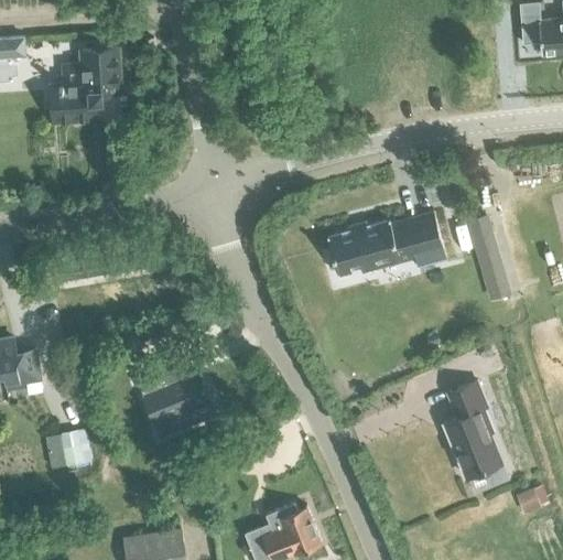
[(538,3),(518,6),(521,45),(539,44),(540,57),(562,55),(562,1),(561,2),(562,20),(540,22),(538,3)]
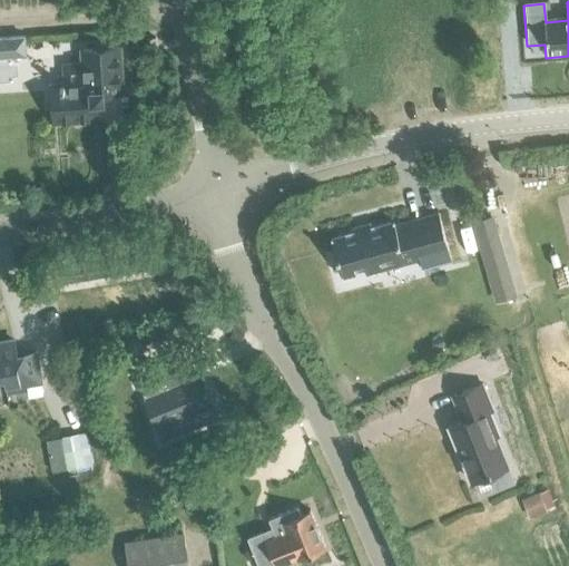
[(146,44),(148,52),(156,50),(154,41),(146,44)]
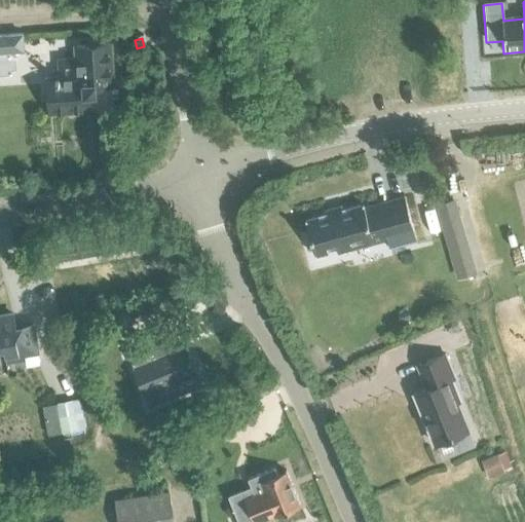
[(60,81),(46,82),(48,115),(89,112),(88,96),(96,96),(95,88),(111,87),(108,46),(75,49),(76,63),(59,64),(60,81)]
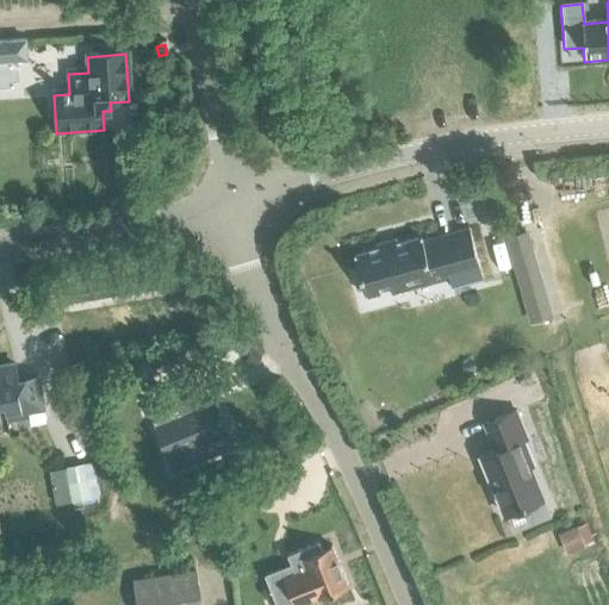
[(355,257),(366,299),(448,276),(452,289),(483,281),(470,230),(423,243),(422,239),(355,257)]
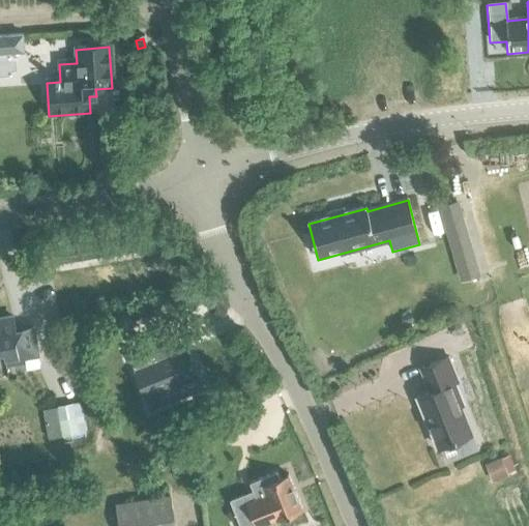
[(456,204),(439,209),(461,283),(463,283),(475,279),(477,279),(456,204)]
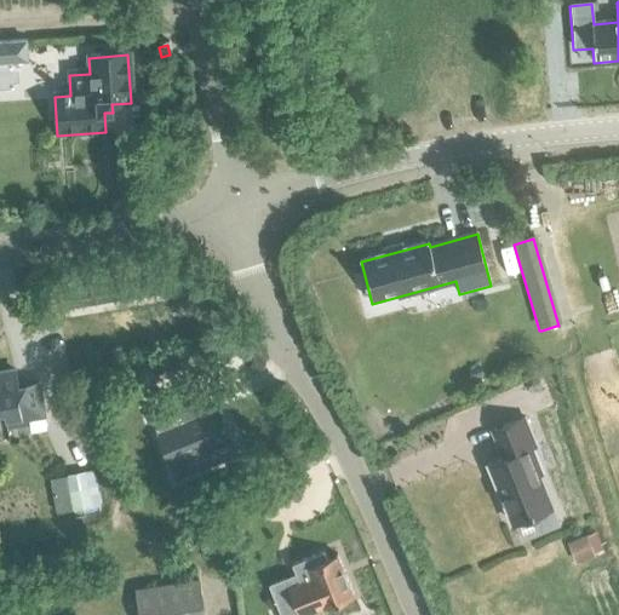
[(0,423),(5,423),(7,431),(27,427),(29,436),(44,434),(41,419),(36,389),(15,394),(12,375),(0,377),(0,423)]
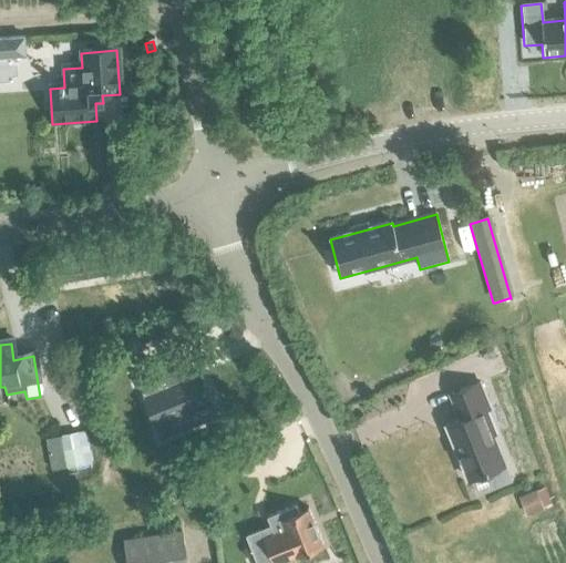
[(146,390),(140,393),(154,428),(167,422),(181,417),(186,431),(216,418),(211,405),(199,378),(184,385),(179,376),(146,390)]
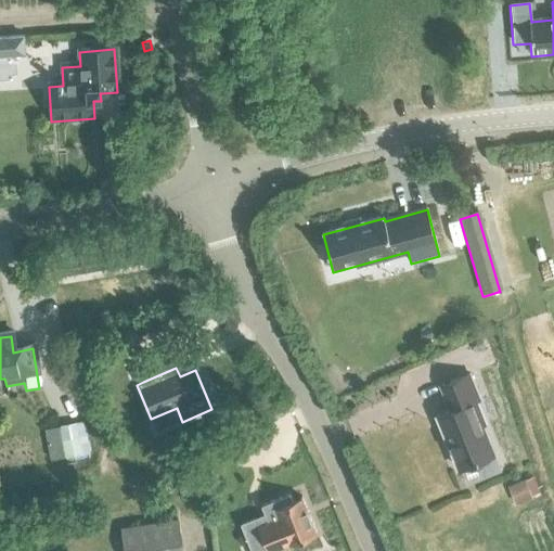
[(437,418),(449,447),(447,451),(449,457),(453,458),(458,470),(494,455),(474,404),(480,400),(469,376),(440,387),(451,411),(437,418)]
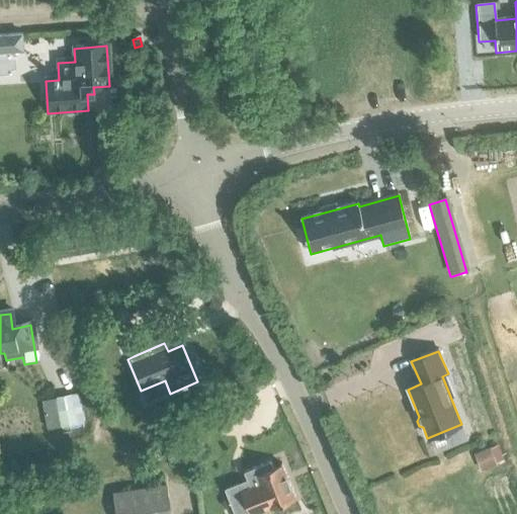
[(77,398),(55,401),(60,430),(82,426),(77,398)]
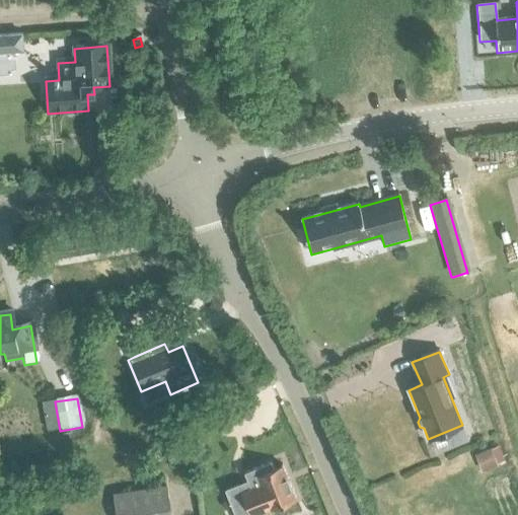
[(223,412),(210,418),(216,432),(229,427),(223,412)]
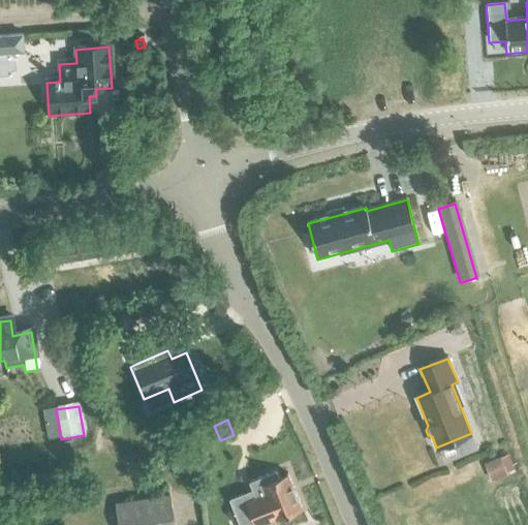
[(499,459),(484,465),(491,481),(506,475),(499,459)]
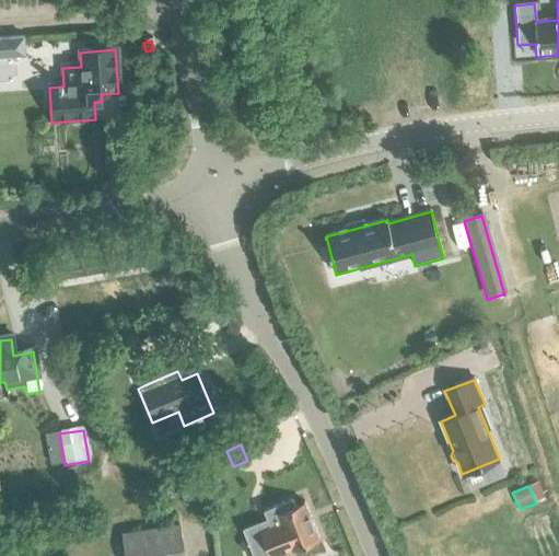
[(260,533),(270,555),(283,555),(292,552),(293,553),(319,542),(305,505),(278,516),(281,524),(260,533)]
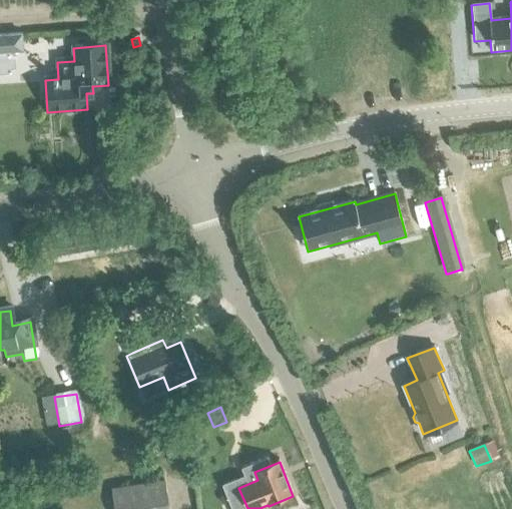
[(112,488),(115,508),(167,508),(164,481),(112,488)]
